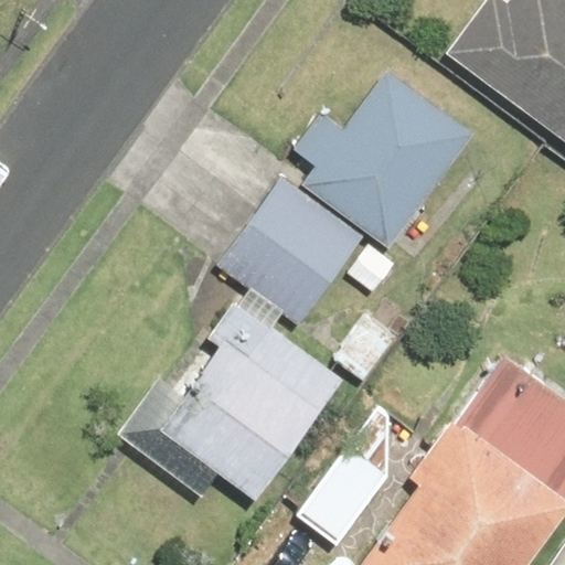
[(564,0),(478,0),(440,50),(564,142),(564,0)]
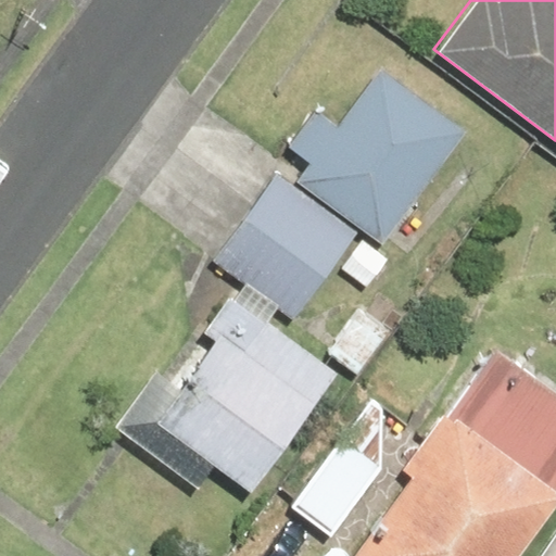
[(460,130),(377,70),(336,126),(313,110),(282,150),(305,166),(292,185),(377,245),(460,130)]
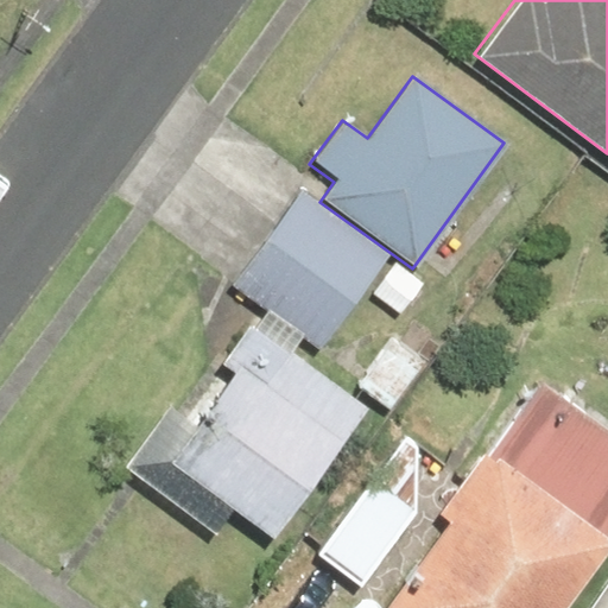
[(168,405),(120,466),(214,537),(232,513),(264,538),(365,409),(247,318),(215,360),(228,369),(189,420),(168,405)]
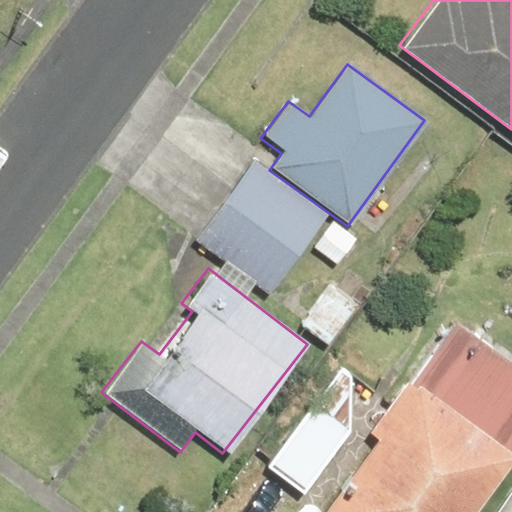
[(379,440),(322,511),(467,511),(511,455),(511,359),(453,314),(364,429),(379,440)]
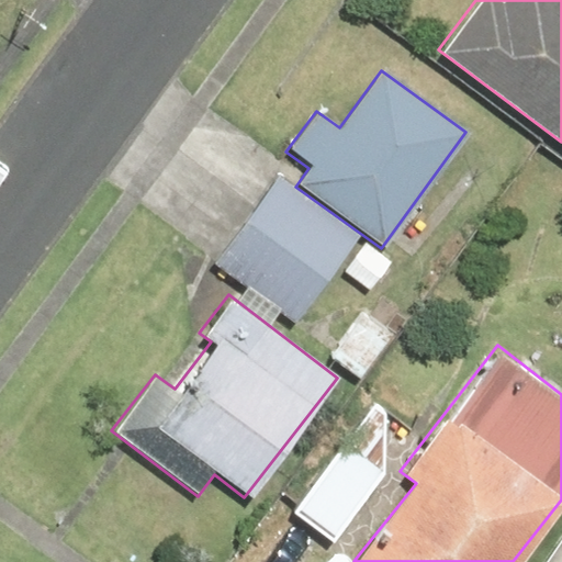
[(392,418),(372,403),(291,512),(333,542),(386,472),(363,456),(392,418)]
